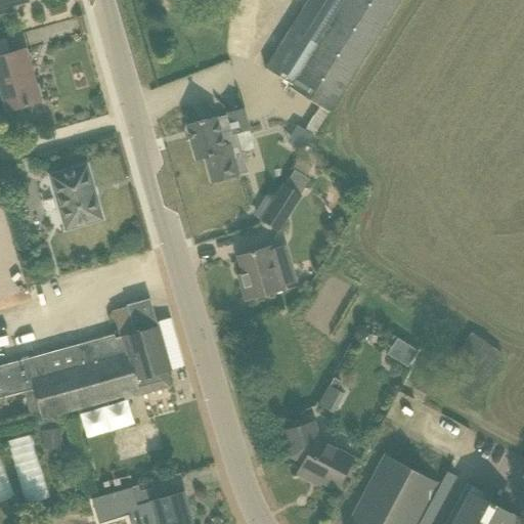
[(13,5),(30,1),(30,0),(0,0),(0,14),(14,10),(13,5)]
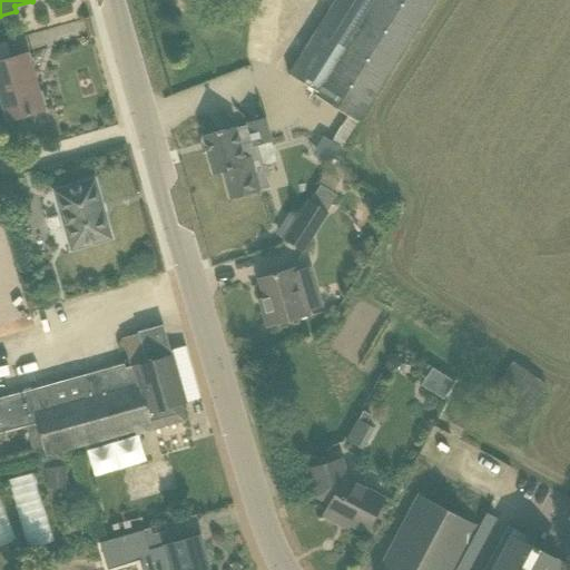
[(334,0),(288,74),(317,92),(315,96),(357,123),(433,0),(334,0)]
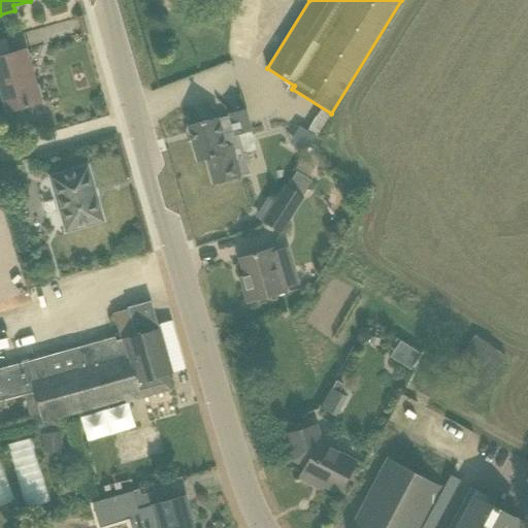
[(6,38),(0,40),(0,87),(7,111),(40,102),(25,51),(10,55),(6,38)]
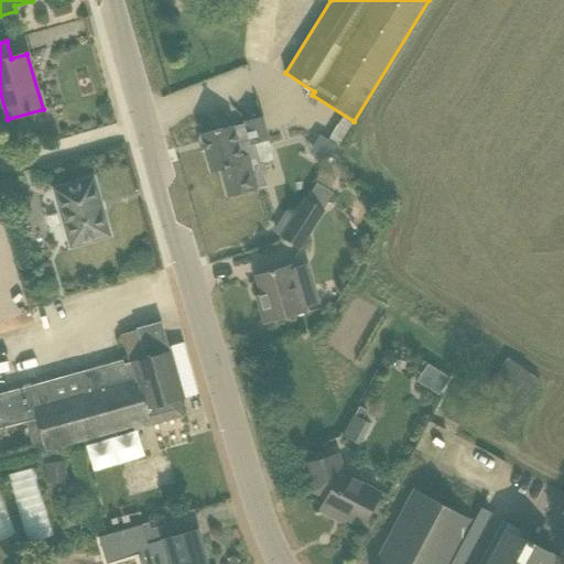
[(220,169),(228,196),(258,188),(248,155),(240,158),(237,143),(249,140),(250,143),(268,139),(262,118),(245,122),(246,126),(232,129),(232,126),(201,134),(212,171),(220,169)]
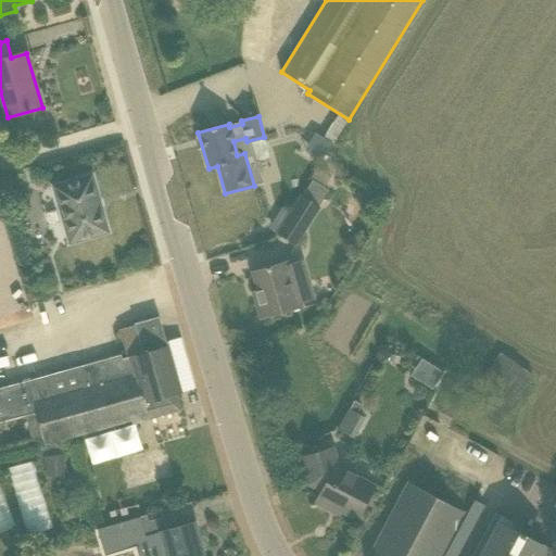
[(70,243),(108,232),(102,212),(99,213),(95,198),(98,197),(91,176),(53,187),(70,243)]
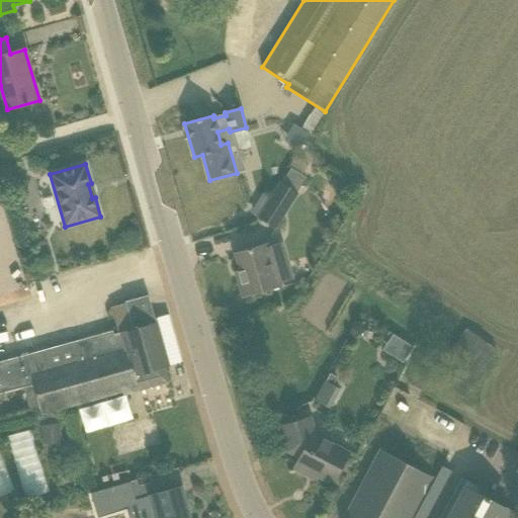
[(281,183),(259,218),(274,228),(296,193),(281,183)]
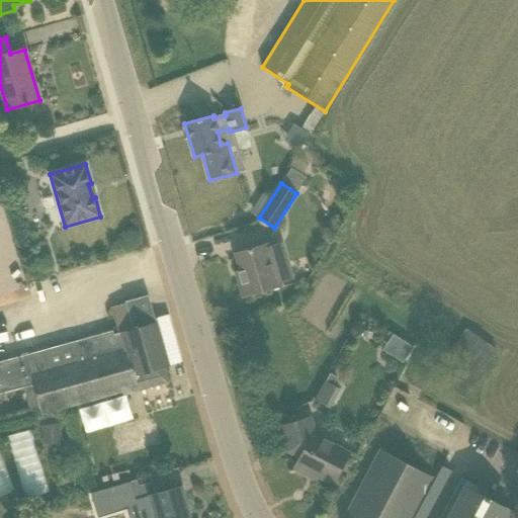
[(236,272),(243,297),(281,286),(268,244),(235,253),(240,271),(236,272)]
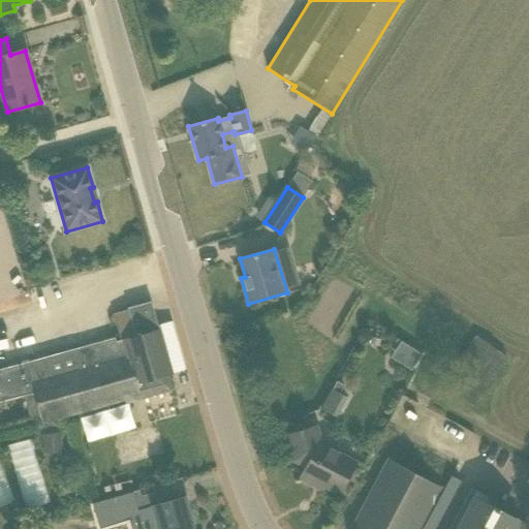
[(126,404),(142,399),(137,383),(167,375),(172,374),(151,303),(128,309),(136,337),(116,343),(115,339),(0,370),(0,402),(26,396),(33,421),(40,417),(42,423),(125,400),(126,404)]
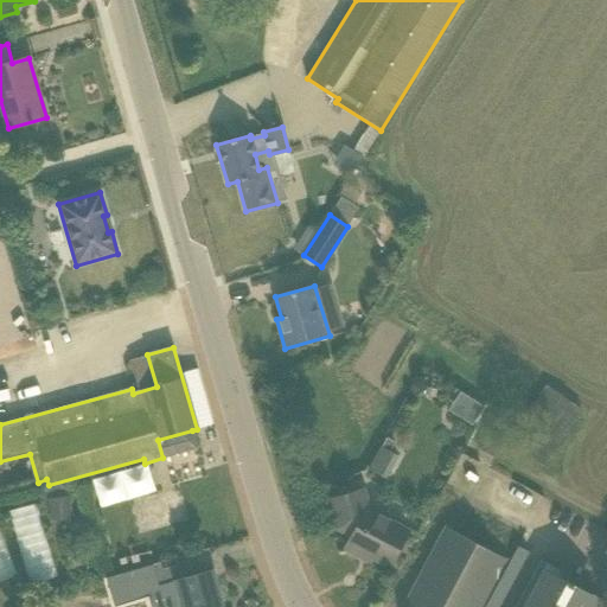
[(544,467),(582,409),(545,385),(517,428),(541,443),(530,458),(544,467)]
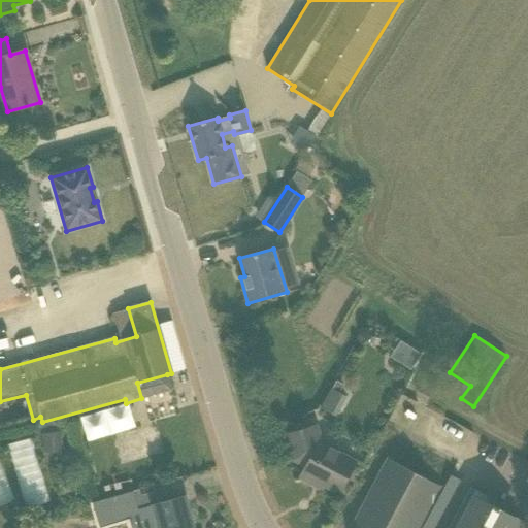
[(137,383),(141,398),(171,390),(167,374),(137,383)]
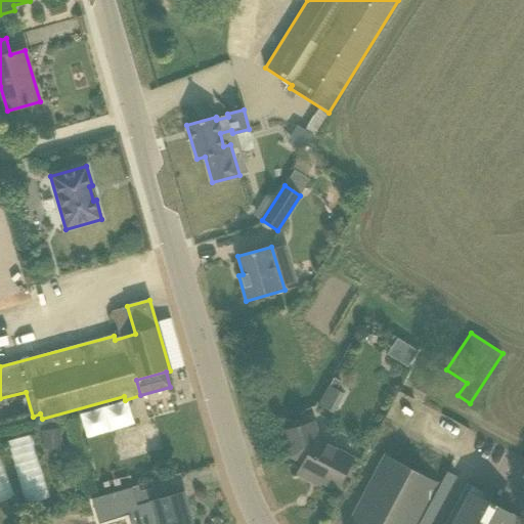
[(352,459),(324,443),(326,440),(317,436),(313,423),(284,432),(292,456),(303,463),(298,473),(311,480),(312,477),(336,489),(352,459)]
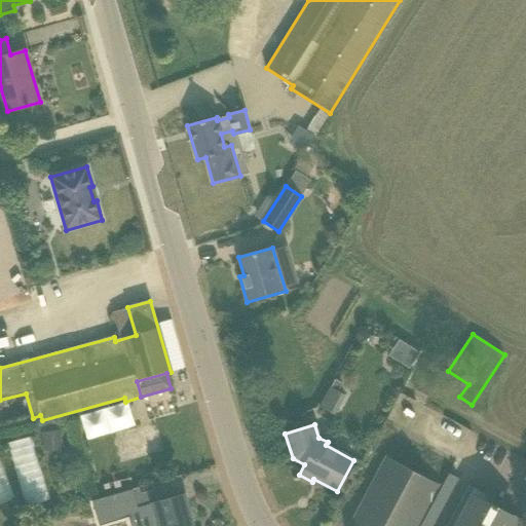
[(415,525),(428,502),(430,503),(439,487),(437,486),(438,485),(387,457),(349,525),(415,525)]
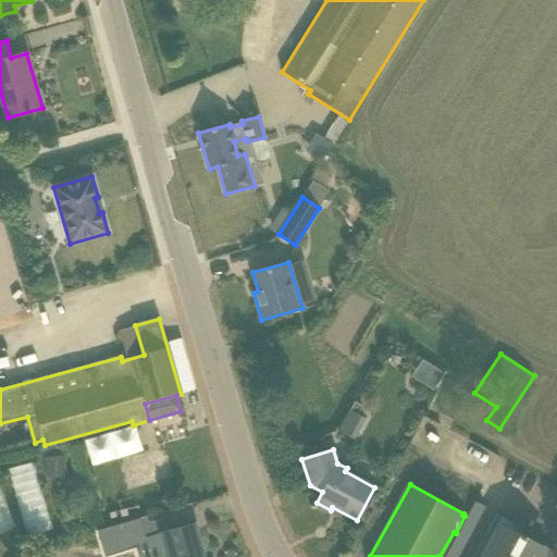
[(457,556),(484,507),(475,502),(444,556),(457,556)]
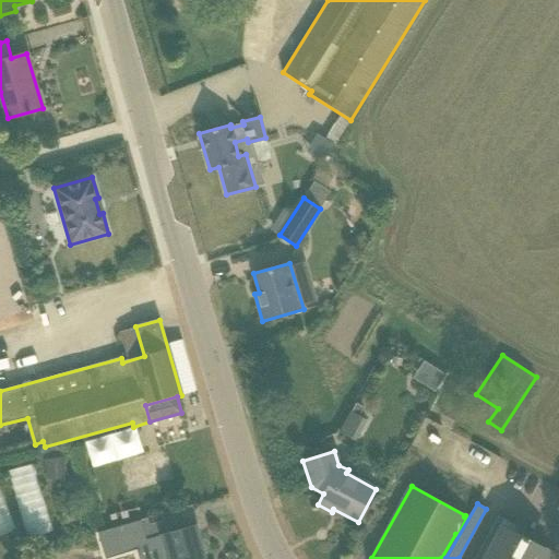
[(177,531),(173,518),(150,524),(147,518),(119,526),(122,536),(144,530),(149,546),(143,547),(145,558),(203,558),(205,558),(195,525),(177,531)]
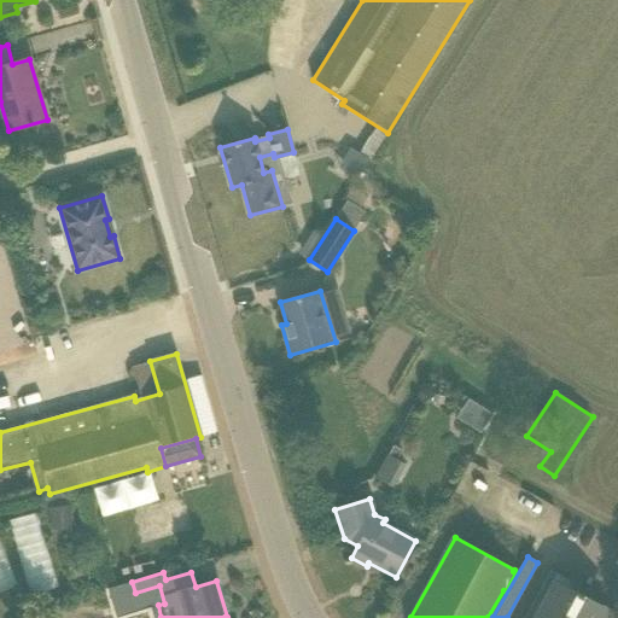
[(523,617),(601,617),(607,607),(547,575),(523,617)]
